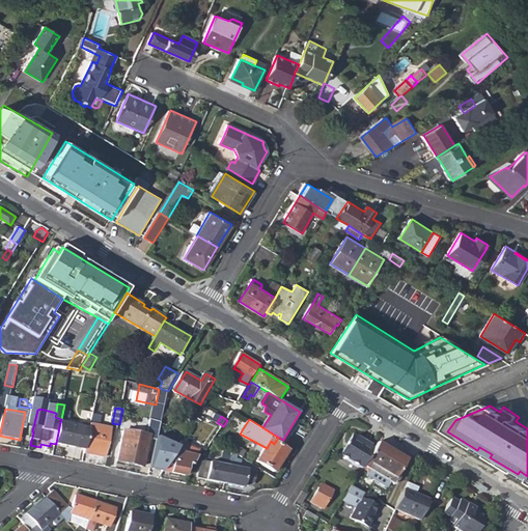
[(86,449),(91,429),(60,422),(56,443),(86,449)]
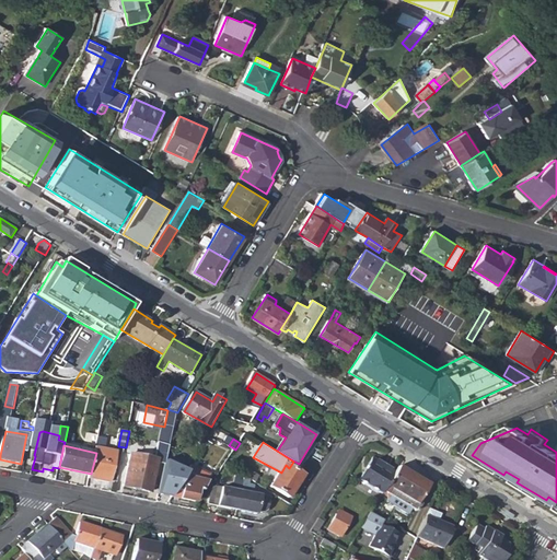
[(112,482),(118,452),(97,447),(96,453),(91,474),(90,478),(112,482)]
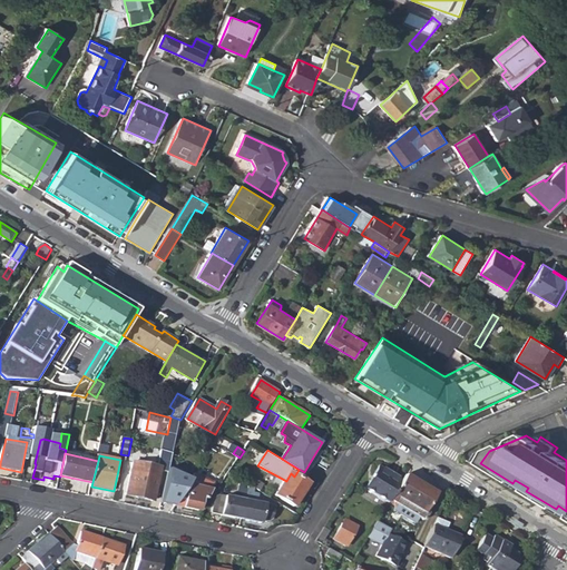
[(155,501),(162,468),(135,462),(128,495),(155,501)]
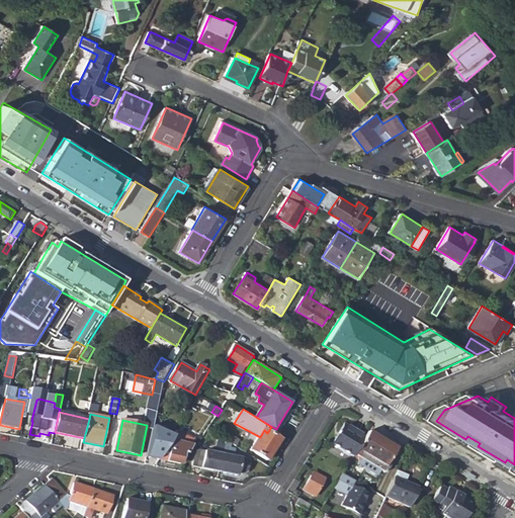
[(359,450),(367,436),(346,423),(334,444),(354,457),(356,454),(359,450)]
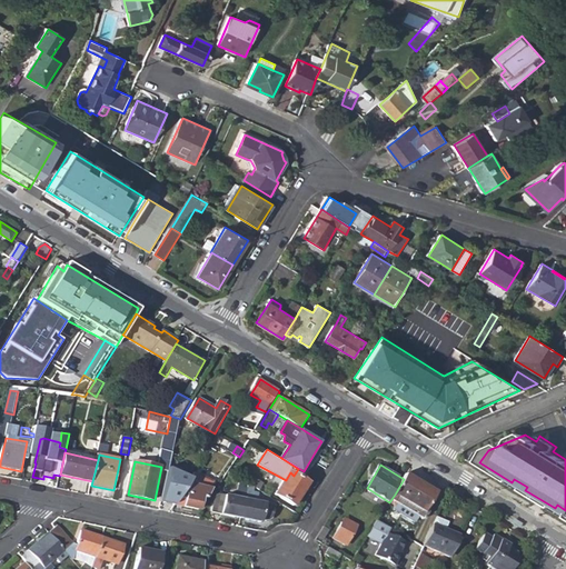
[(177,505),(192,479),(170,468),(164,501),(177,505)]
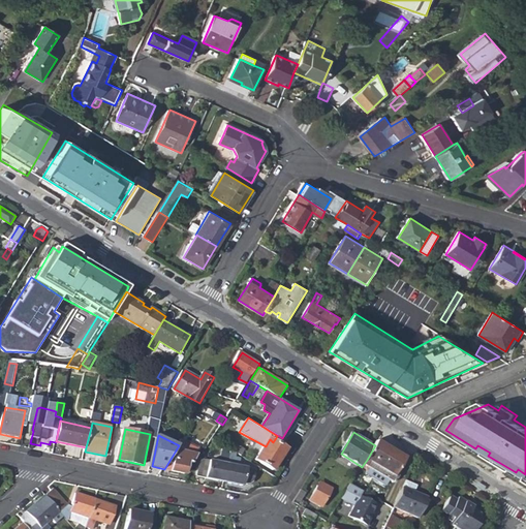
[(266,446),(257,460),(275,470),(287,450),(273,442),(270,439),(266,446)]
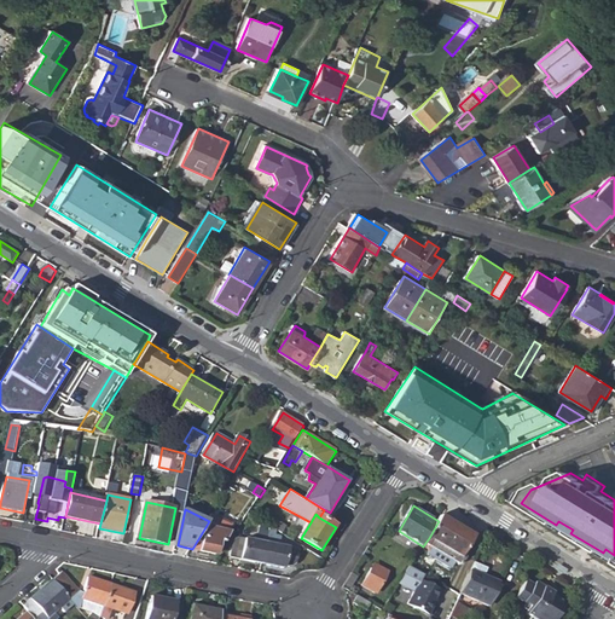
[(224,544),(235,525),(214,515),(209,521),(192,549),(218,555),(220,542),(224,544)]
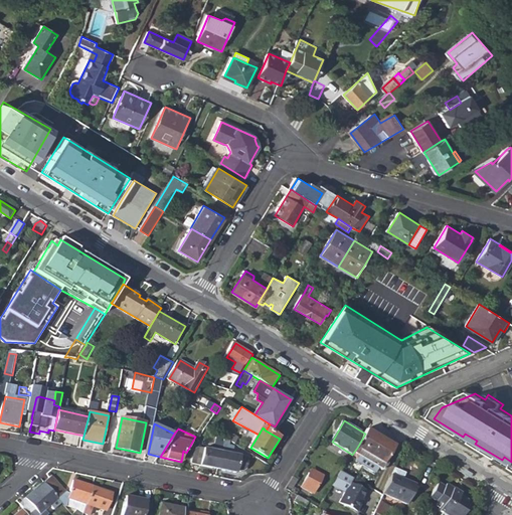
[(391,453),(395,446),(367,430),(365,434),(357,448),(383,463),(380,468),(384,471),(394,454),(391,453)]
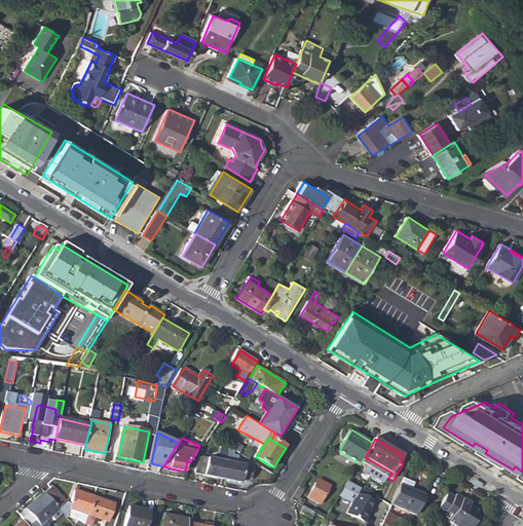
[(240,453),(244,447),(233,441),(230,447),(231,448),(240,453)]
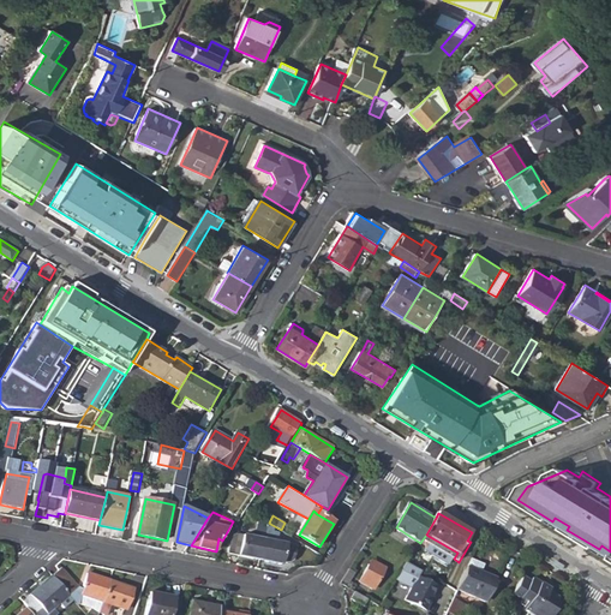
[(270,524),(264,520),(262,518),(258,531),(268,533),(268,531),(270,524)]
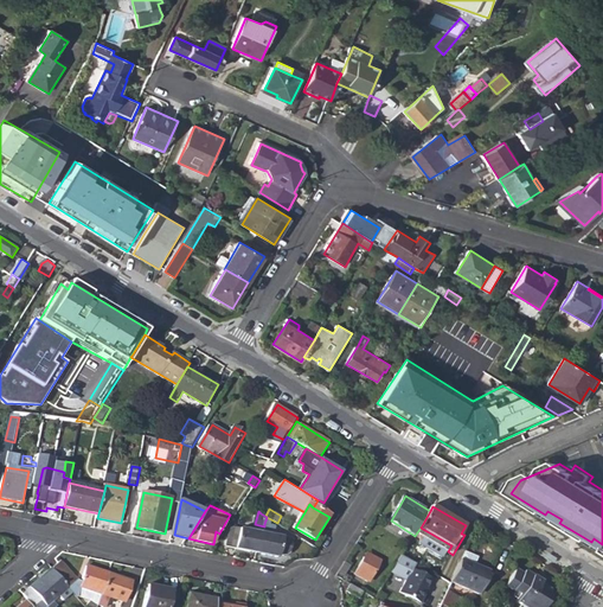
[(275,536),(277,526),(264,524),(264,526),(263,532),(260,550),(264,551),(264,555),(278,557),(280,554),(289,556),(292,554),(294,541),(292,540),(275,536)]
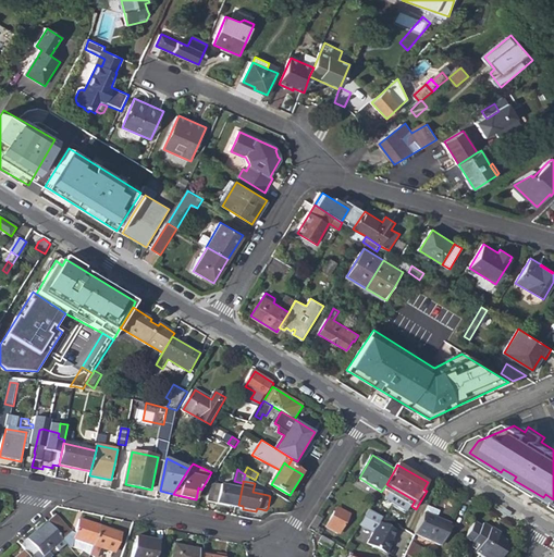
[(242,489),(232,486),(216,483),(212,486),(209,502),(232,506),(233,504),(238,505),(242,489)]
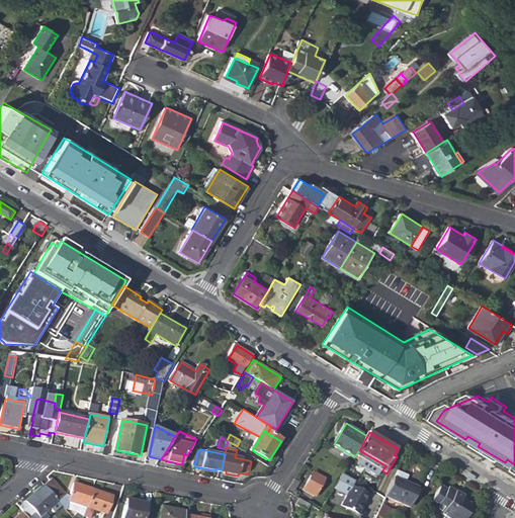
[(356,454),(382,470),(385,465),(359,450),(356,454)]
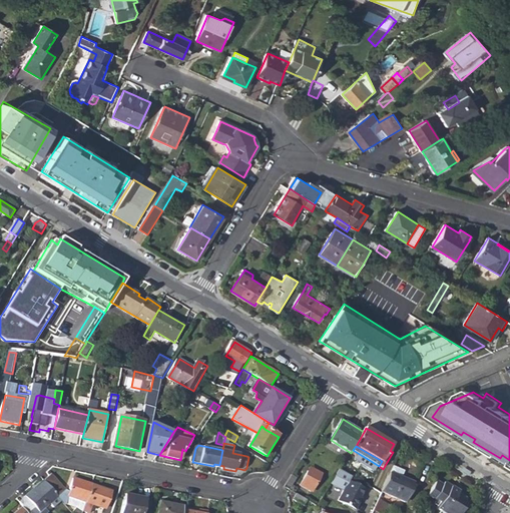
[(405,471),(394,466),(383,492),(408,502),(412,493),(414,494),(418,486),(415,485),(416,483),(403,477),(405,471)]
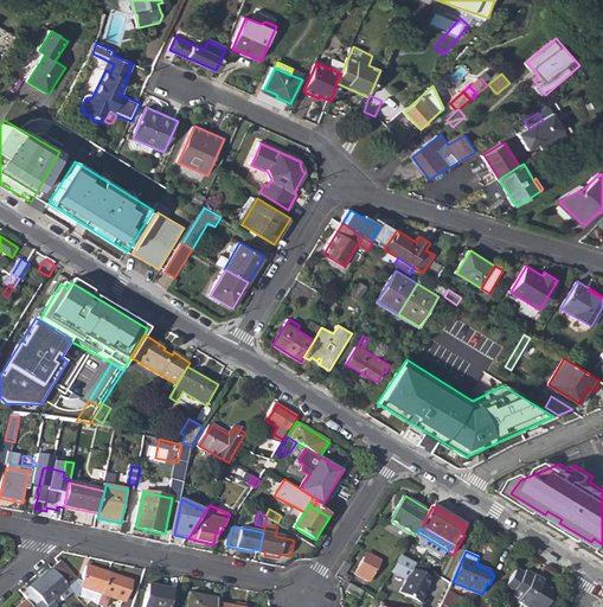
[(366,558),(379,566),(383,561),(369,553),(366,558)]
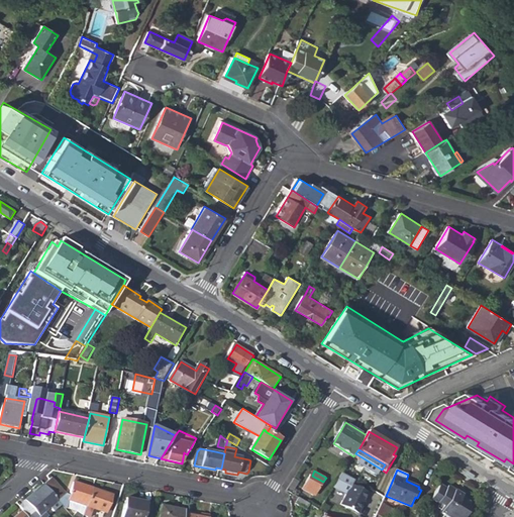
[(348,495),(353,486),(356,480),(343,473),(335,488),(348,495)]
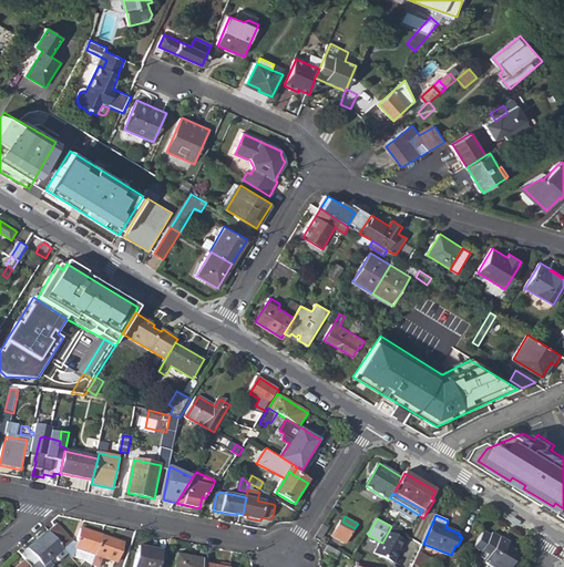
[(355,528),(342,522),(334,536),(346,544),(355,528)]
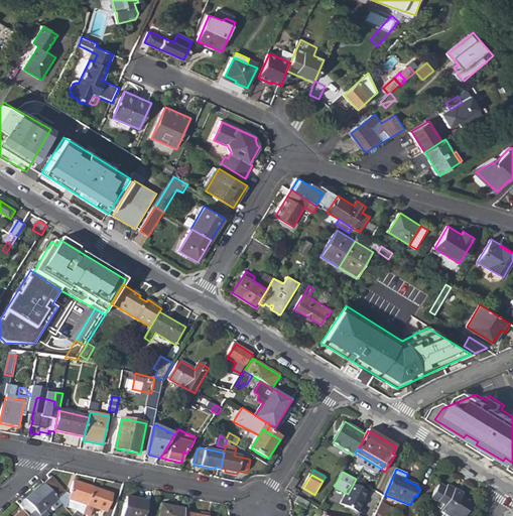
[(73,495),(68,493),(53,477),(45,484),(63,504),(68,508),(78,511),(74,515),(83,515),(86,510),(94,488),(76,481),(72,493),(73,493),(73,495)]
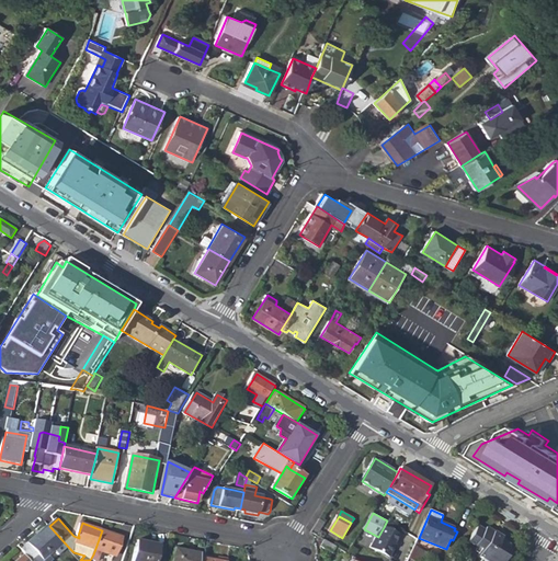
[(319,533),(326,523),(321,519),(315,529),(319,533)]
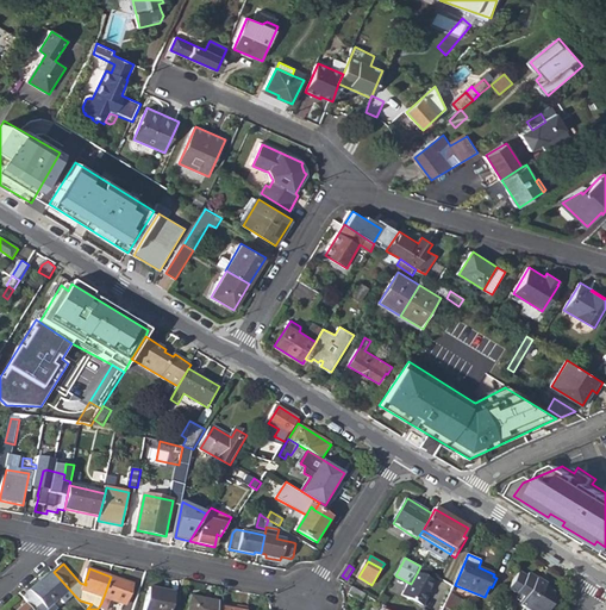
[(67,603),(75,596),(54,572),(25,597),(36,609),(49,609),(62,599),(67,603)]
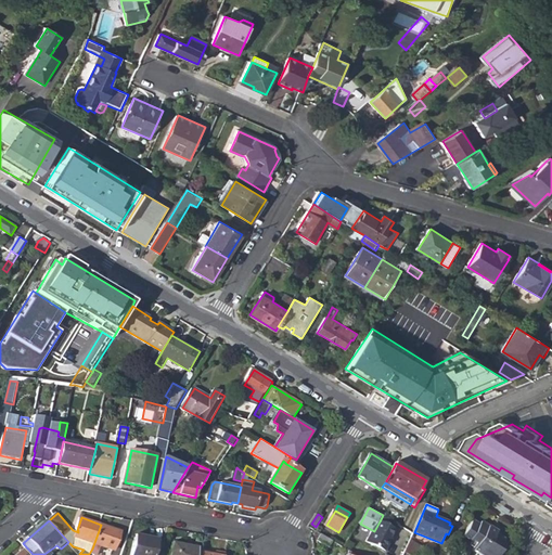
[(482,523),(480,525),(473,520),(461,540),(469,544),(467,546),(478,553),(476,554),(499,554),(506,544),(505,539),(500,536),(499,537),(496,536),(498,532),(482,523)]
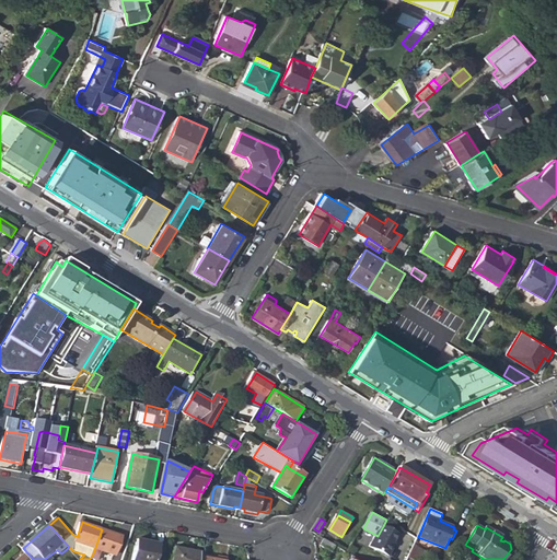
[(394,543),(399,534),(383,526),(378,536),(371,547),(390,557),(396,544),(394,543)]
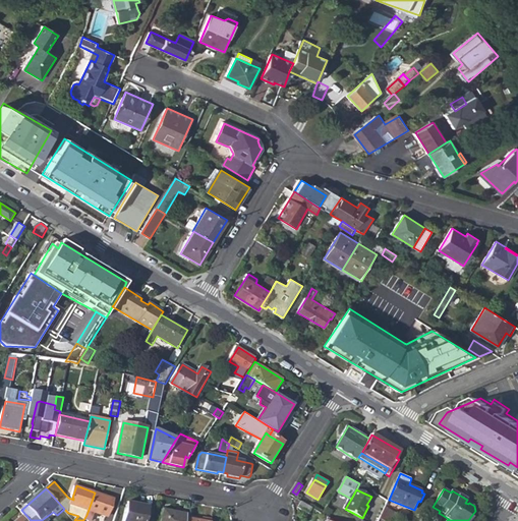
[(101,520),(106,520),(114,499),(95,493),(87,515),(83,520),(92,520),(94,518),(101,520)]
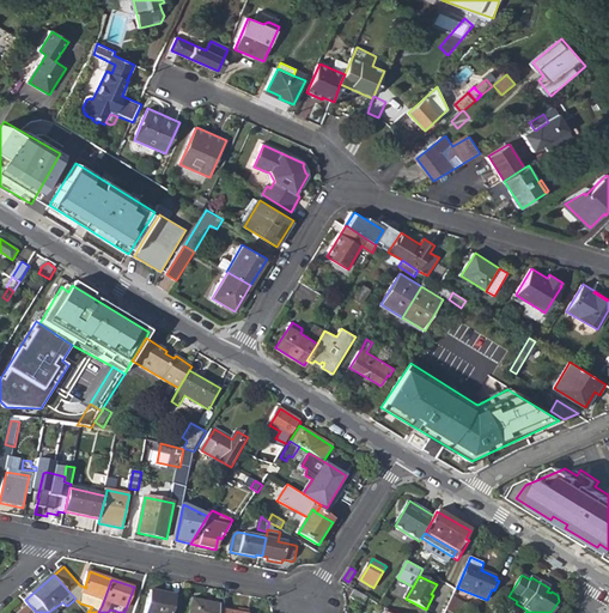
[(365,604),(369,598),(355,590),(351,598),(361,604),(363,601),(365,604)]
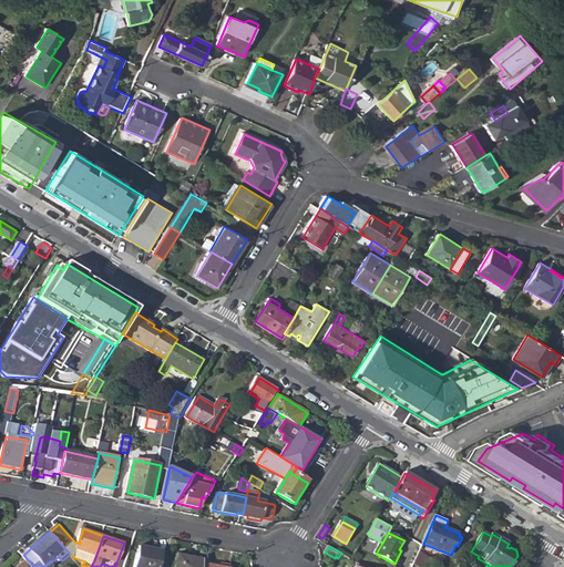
[(162,552),(149,548),(147,552),(140,549),(135,566),(166,566),(168,555),(161,554),(162,552)]
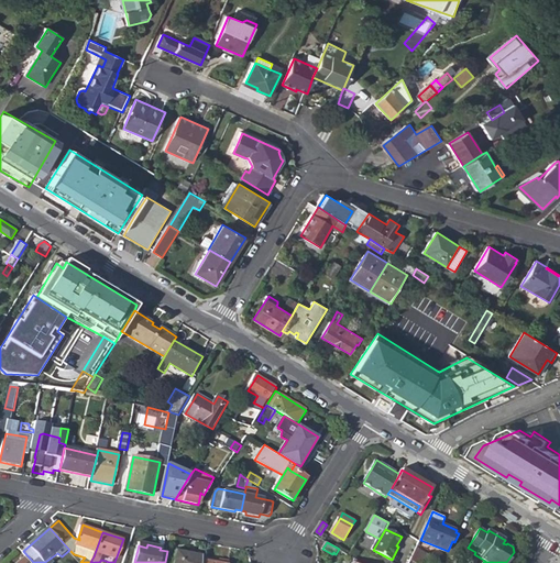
[(416,562),(426,562),(430,555),(417,549),(412,561),(416,562)]
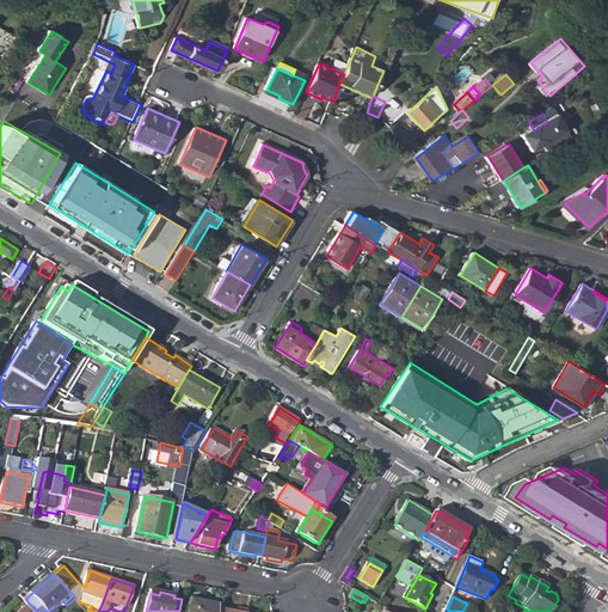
[(216,611),(219,609),(219,605),(192,599),(189,611),(216,611)]
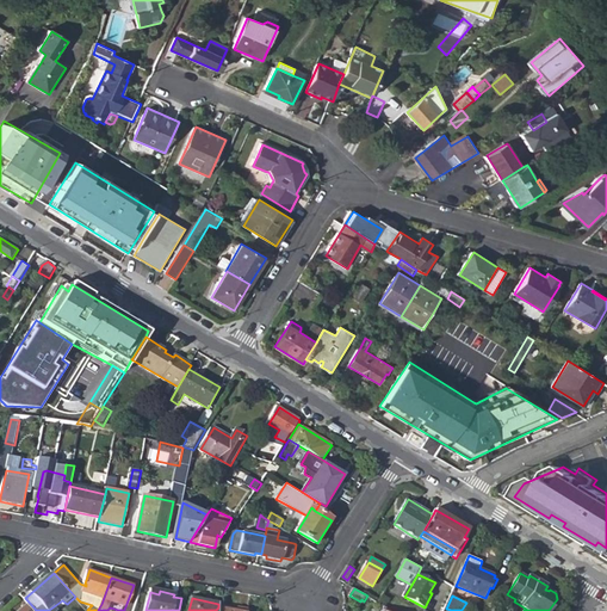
[(49,610),(57,610),(62,609),(67,604),(62,600),(49,610)]
